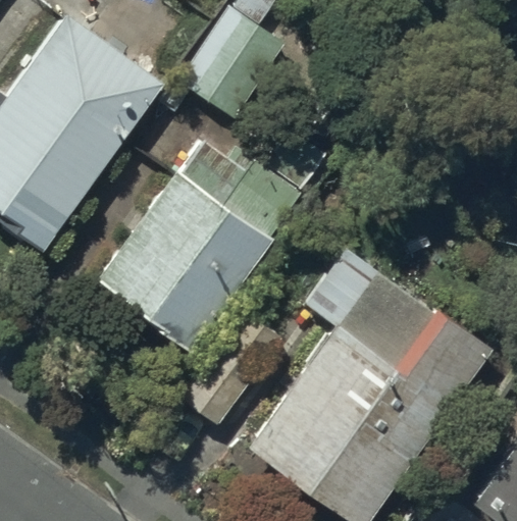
[(231,5),(177,81),(234,121),(321,0),(242,0),(236,8),(231,5)]
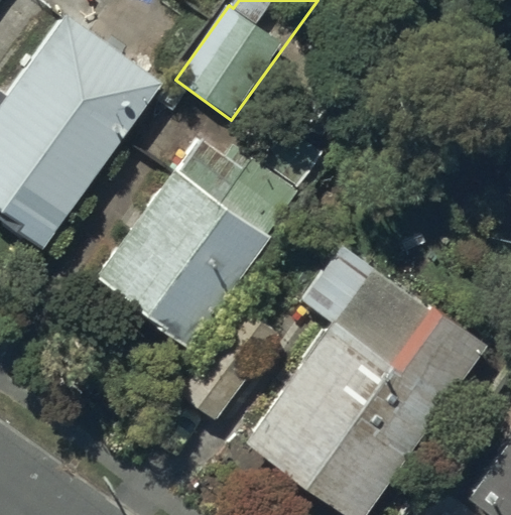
[(67,14),(0,105),(0,216),(4,219),(0,223),(0,225),(38,254),(161,86),(128,61),(136,51),(117,38),(111,46),(67,14)]
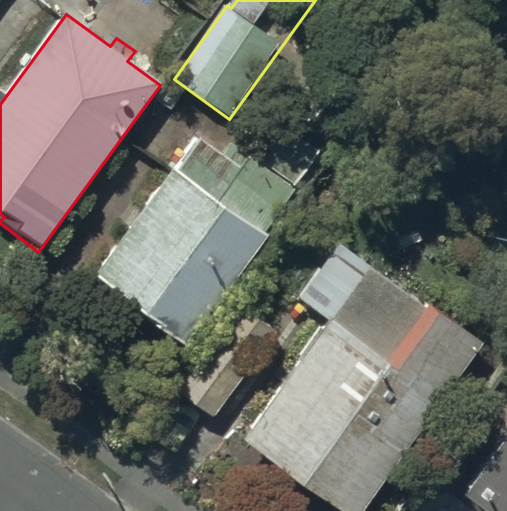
[(175,163),(95,275),(191,351),(304,194),(235,145),(226,158),(202,141),(182,168),(175,163)]
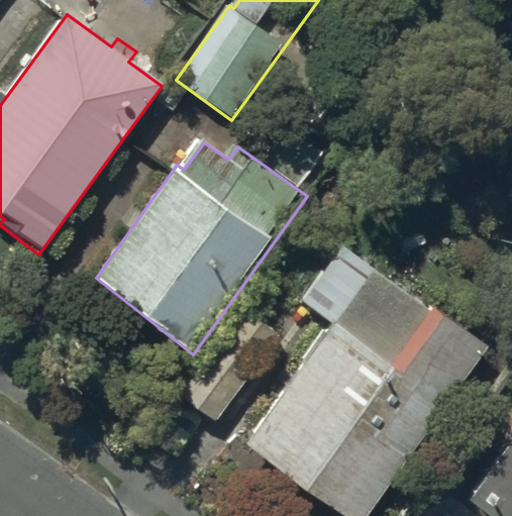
[(329,322),(241,443),(341,515),(366,515),(487,349),(347,247),(306,305),(329,322)]
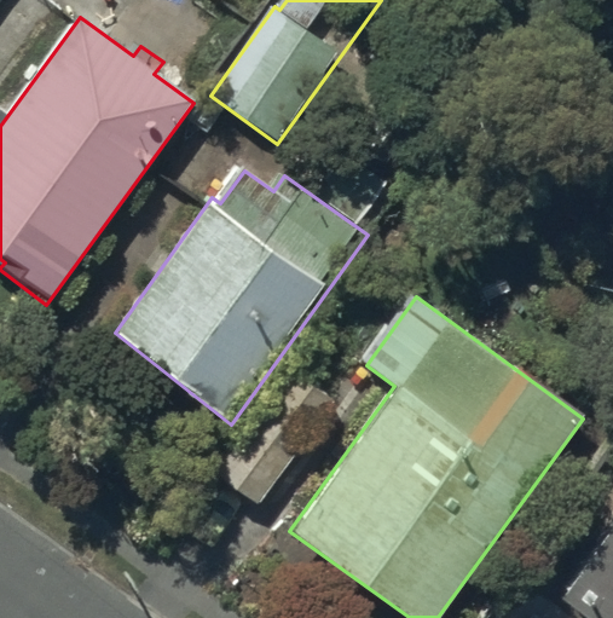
[(612,617),(612,524),(561,594),(593,617),(612,617)]
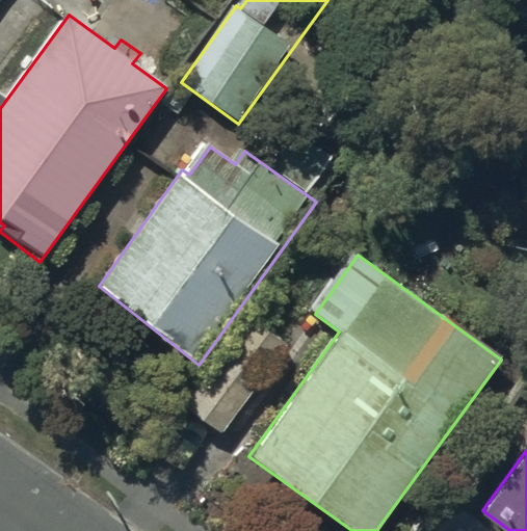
All buildings are outlined.
